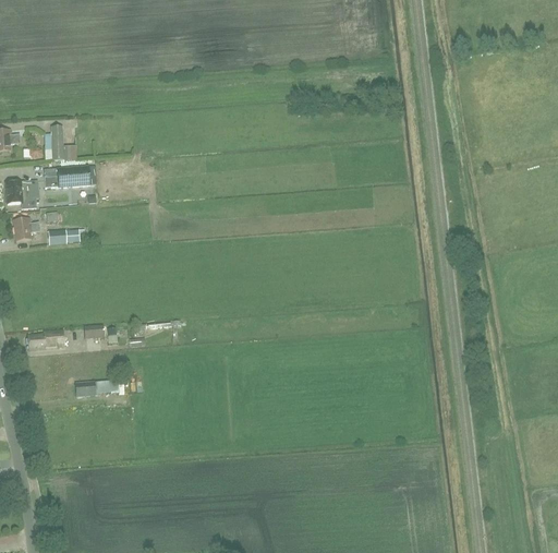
[(76,156),(76,143),(63,143),(62,123),(50,123),(51,157),(76,156)]
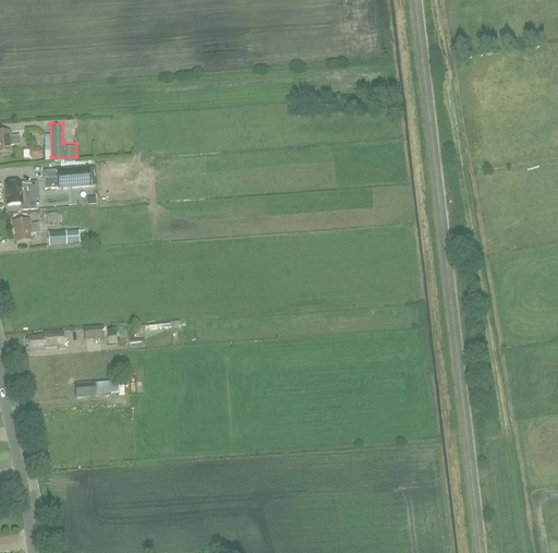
[(10,142),(20,141),(20,132),(14,133),(14,132),(11,132),(10,125),(0,127),(0,148),(10,147),(10,142)]
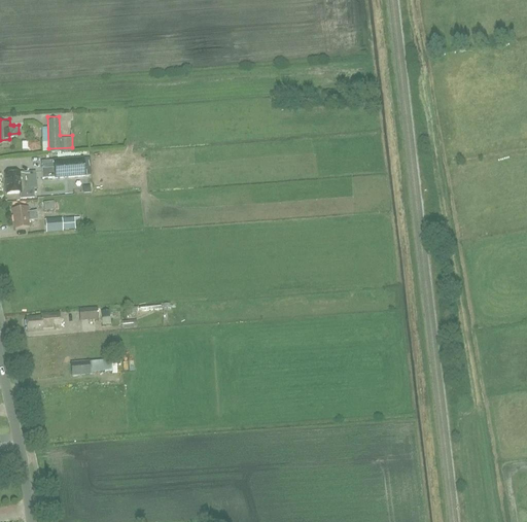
[(29,137),(30,146),(39,145),(38,136),(29,137)]
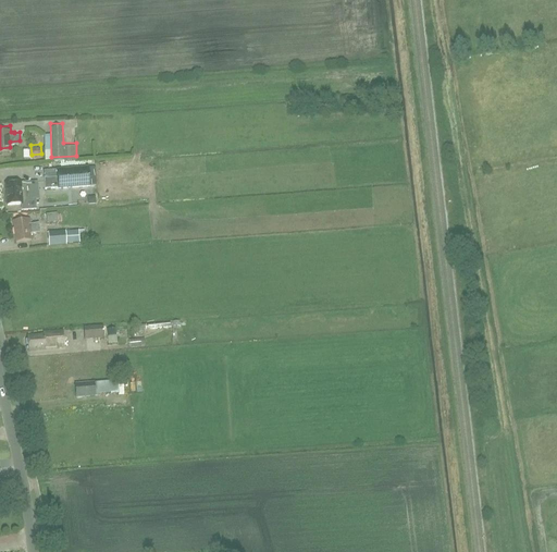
[(88,163),(76,164),(44,167),(45,185),(78,183),(90,182),(88,163)]
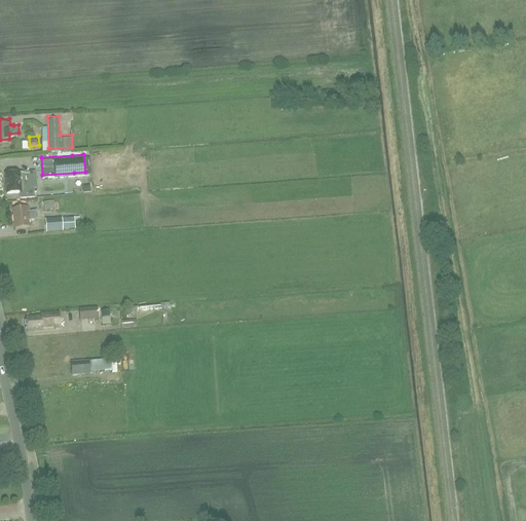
[(20,193),(34,192),(33,184),(28,185),(27,168),(5,170),(6,189),(20,188),(20,193)]
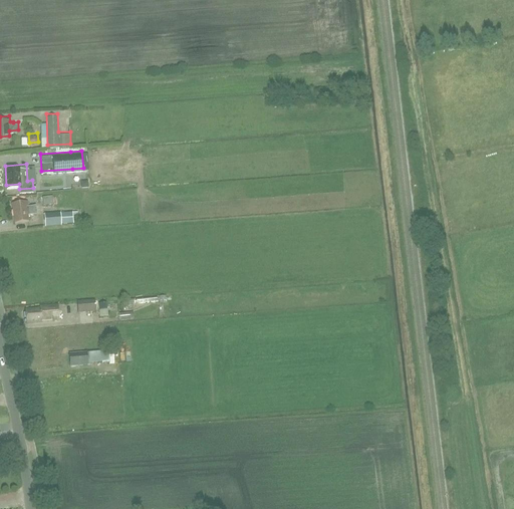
[(71,173),(71,185),(91,183),(90,172),(71,173)]
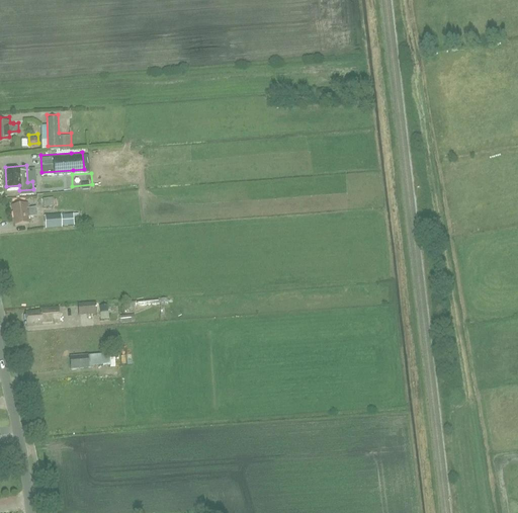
[(44,202),(53,201),(53,193),(42,194),(44,202)]
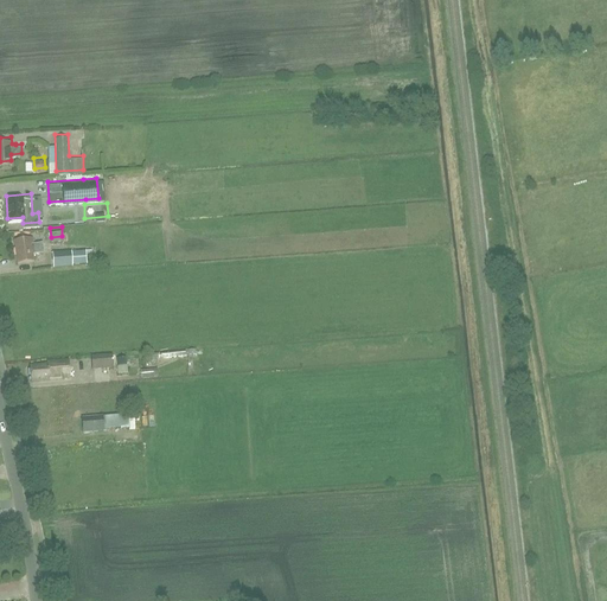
[(33,240),(32,234),(13,236),(17,259),(33,256),(32,250),(31,240),(33,240)]
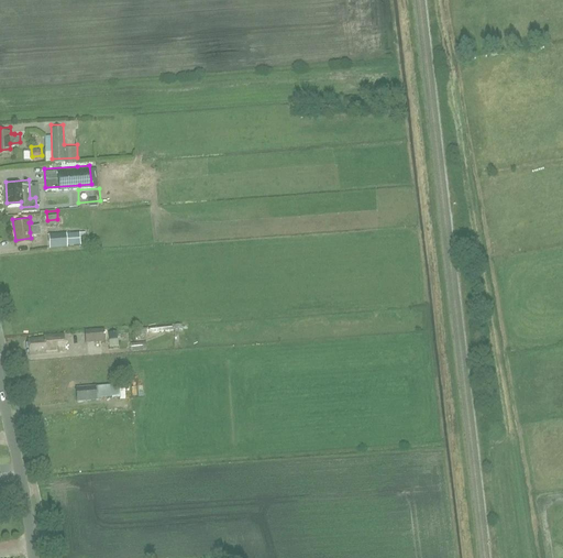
[(29,222),(30,232),(40,230),(39,221),(31,222),(29,222)]
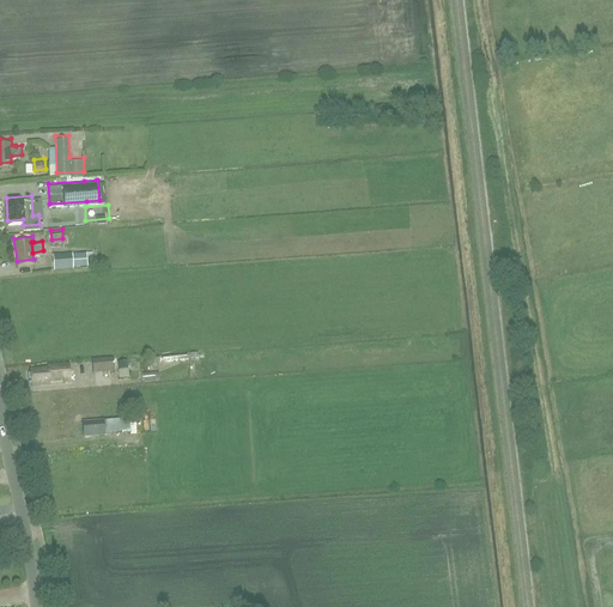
[(86,249),(72,250),(72,249),(52,250),(53,266),(73,265),(72,262),(86,261),(86,249)]
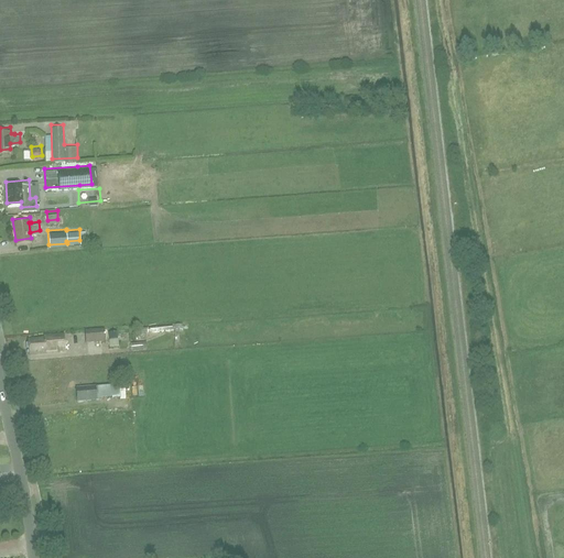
[(171,319),(147,321),(148,323),(140,324),(140,328),(148,328),(172,326),(171,319)]
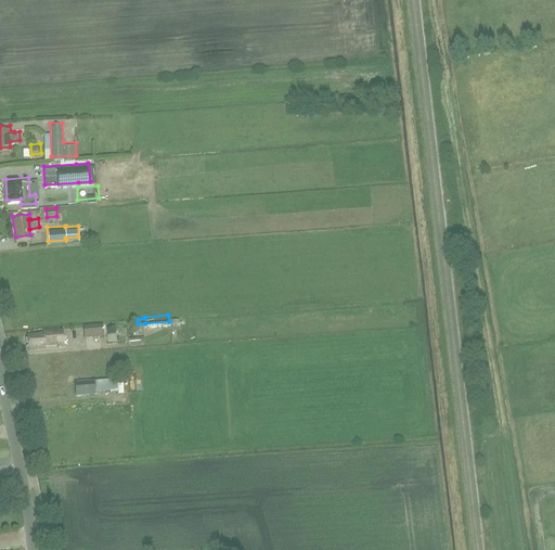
[(102,320),(99,320),(84,321),(85,333),(103,331),(102,320)]
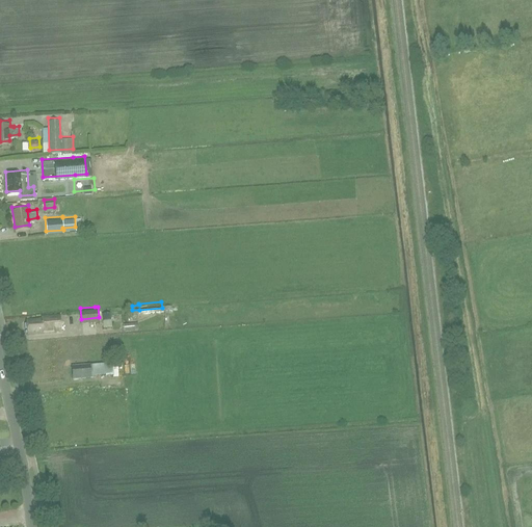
[(44,328),(60,327),(59,313),(52,313),(42,314),(42,316),(26,318),(27,331),(44,328)]
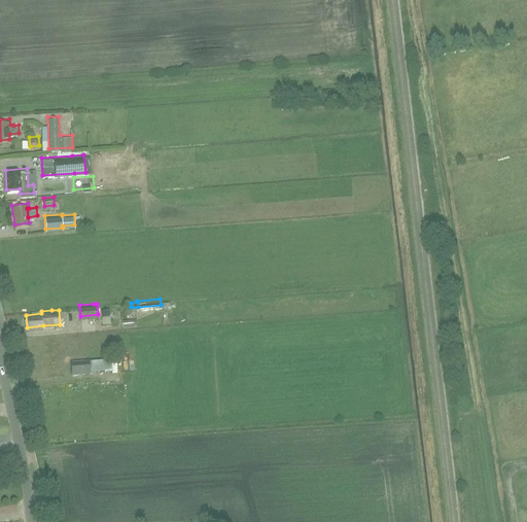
[(110,355),(89,357),(70,358),(71,371),(90,370),(90,369),(111,367),(110,355)]
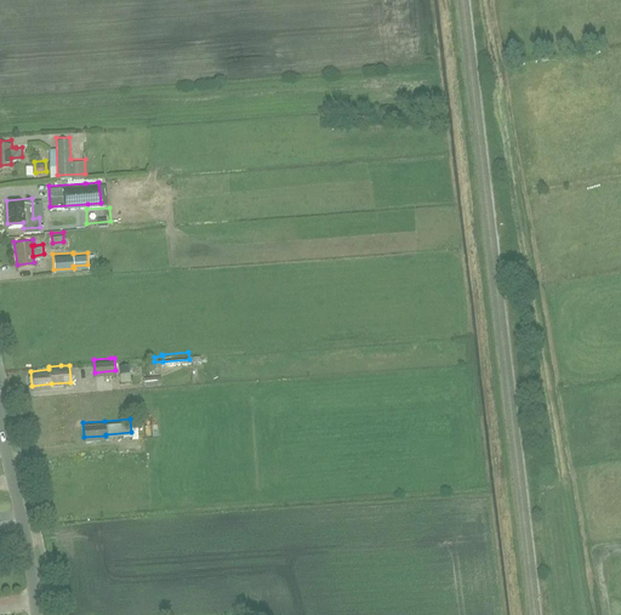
All buildings are outlined.
